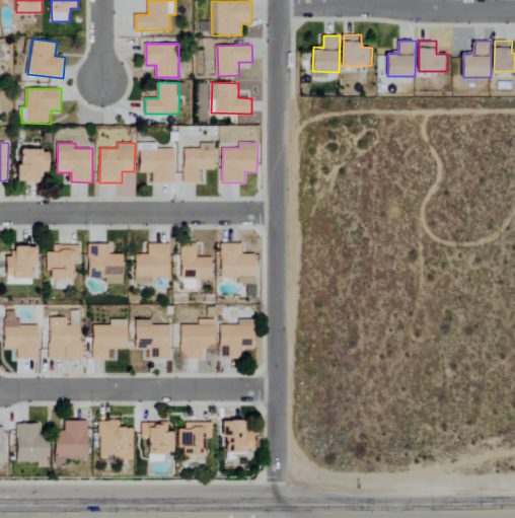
[(186,182),(201,181),(201,169),(216,169),(216,143),(201,143),(201,148),(185,149),(186,182)]
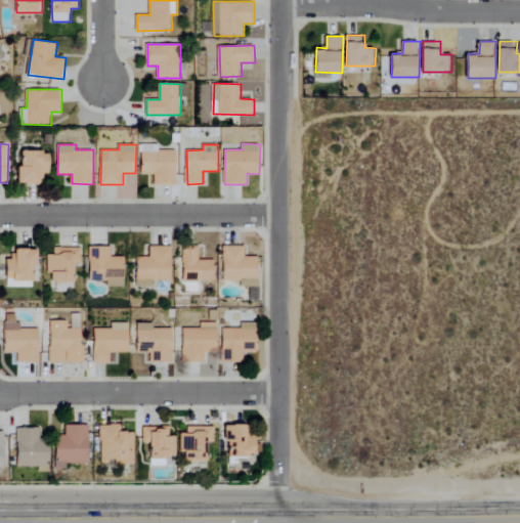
[(19,151),(20,184),(43,183),(42,173),(50,173),(50,150),(19,151)]
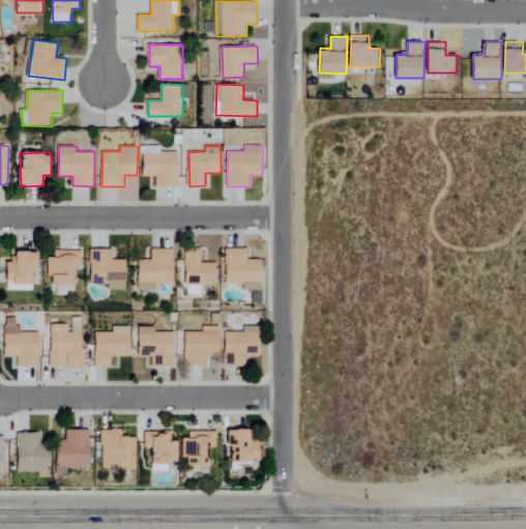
[(228,284),(245,284),(245,289),(263,289),(262,259),(250,260),(250,247),(227,248),(228,284)]
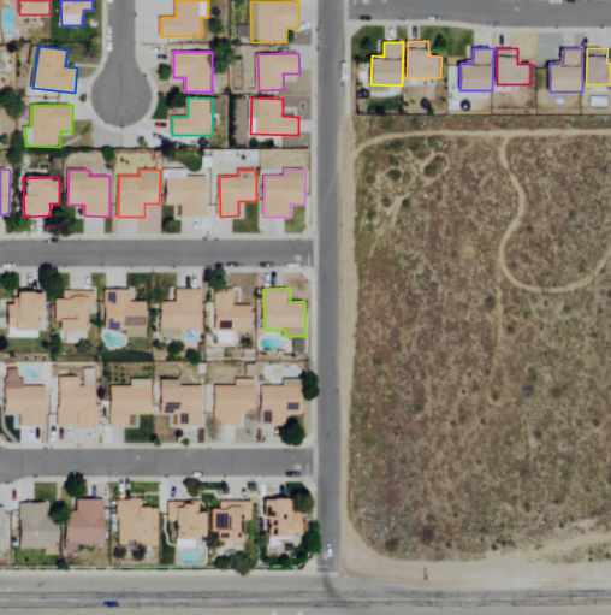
[(149,302),(132,301),(132,289),(107,289),(106,330),(128,330),(128,336),(148,337),(149,302)]
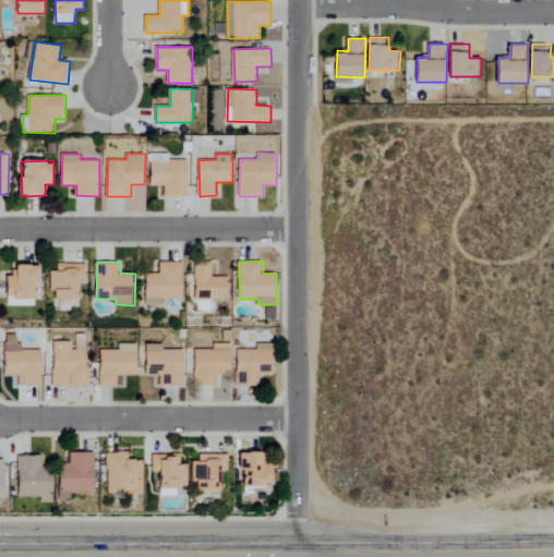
[(161,262),(161,274),(147,274),(147,304),(165,305),(165,299),(184,299),(184,262),(161,262)]
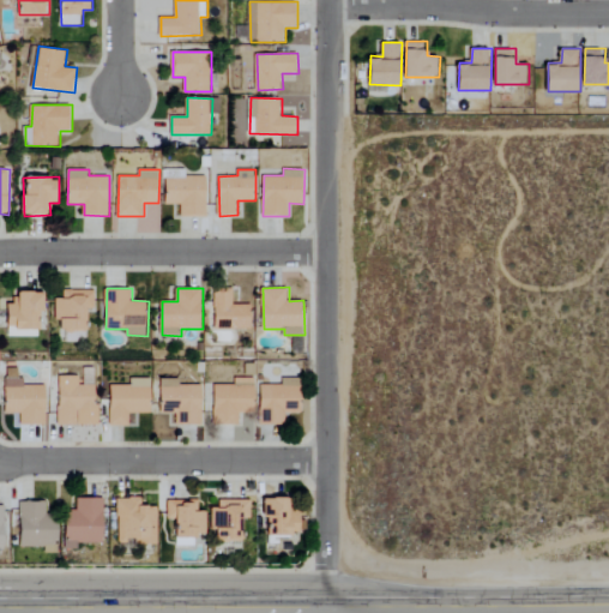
[(216,329),(253,329),(253,305),(235,305),(235,288),(216,288),(216,329)]
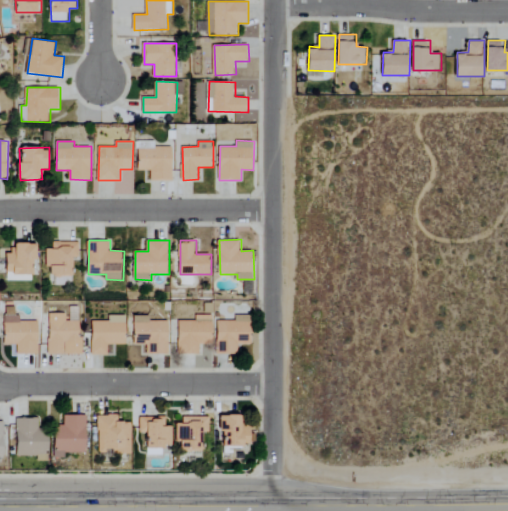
[(73,257),(80,257),(80,241),(54,241),(54,248),(47,248),(48,267),(51,267),(52,276),(74,275),(73,257)]
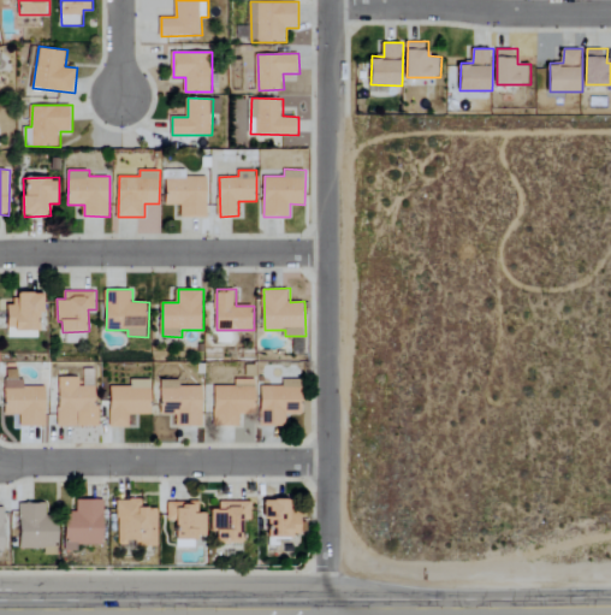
[(9,305),(9,329),(43,330),(45,293),(18,291),(18,305),(9,305)]
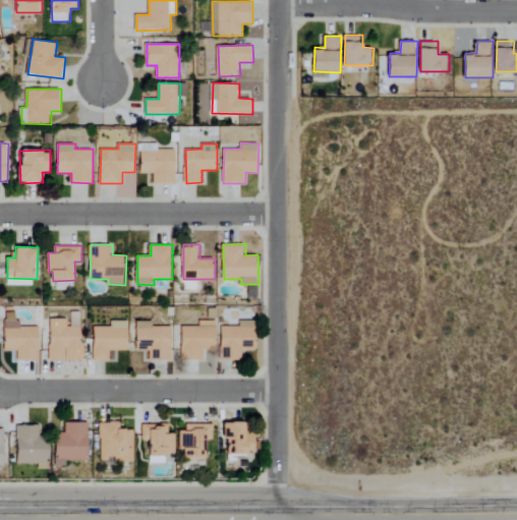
[(83,360),(84,327),(68,326),(69,319),(51,318),(50,360),(83,360)]
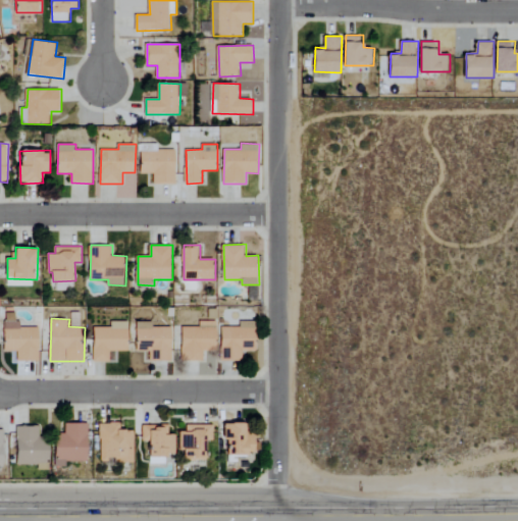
[(184,360),(205,360),(204,352),(218,351),(217,320),(200,321),(200,326),(183,326),(184,360)]
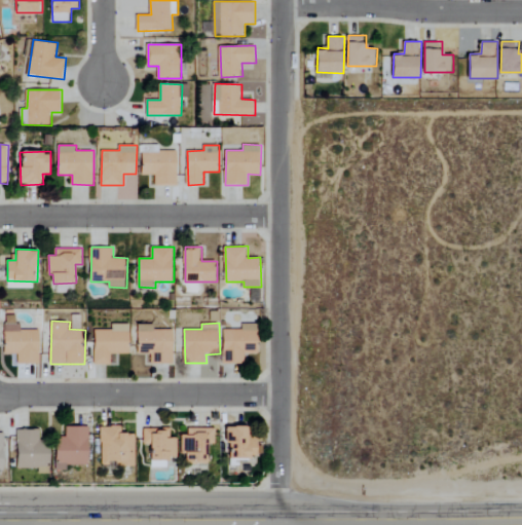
[(224,329),(223,363),(246,364),(246,353),(259,354),(259,324),(241,323),(241,329),(224,329)]
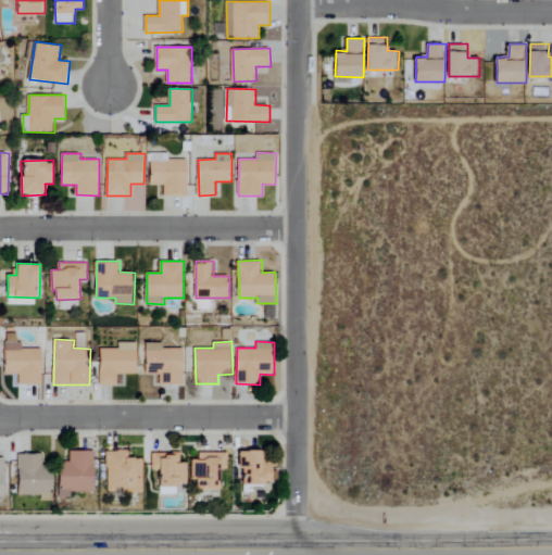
[(20,385),(42,385),(42,348),(23,348),(23,342),(5,342),(5,374),(20,374),(20,385)]
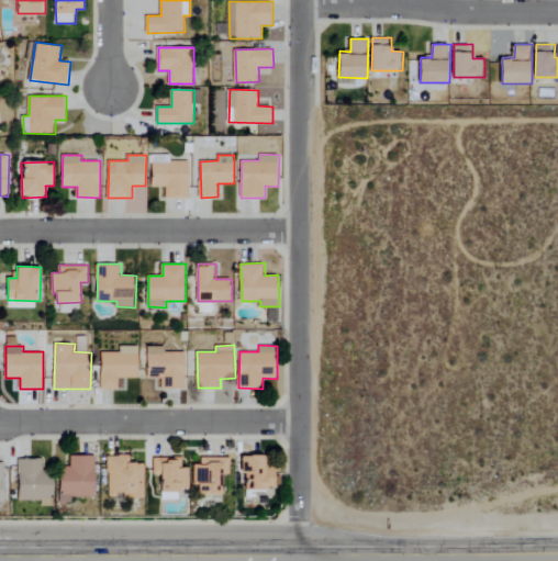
[(102,351),(102,390),(120,390),(120,378),(141,379),(141,346),(121,346),(120,352),(102,351)]
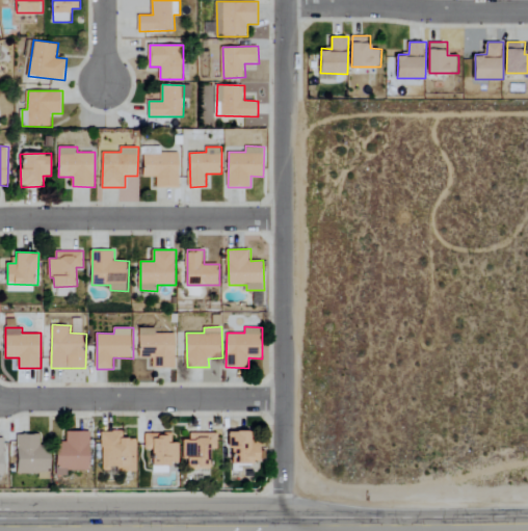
[(154,368),(176,367),(176,333),(157,334),(156,327),(139,327),(140,357),(154,357),(154,368)]
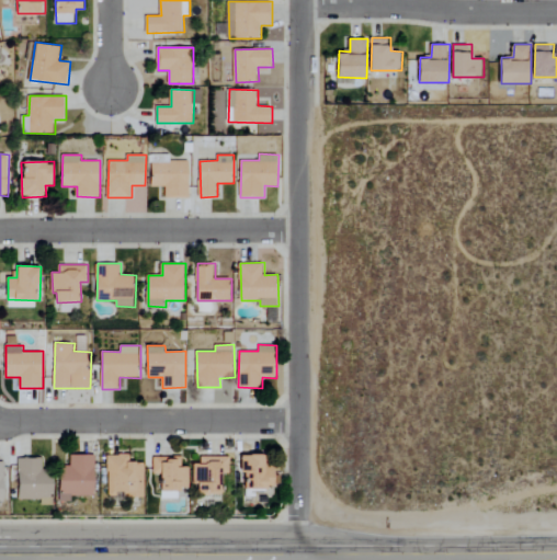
[(97,494),(95,454),(71,455),(71,467),(61,467),(61,495),(97,494)]
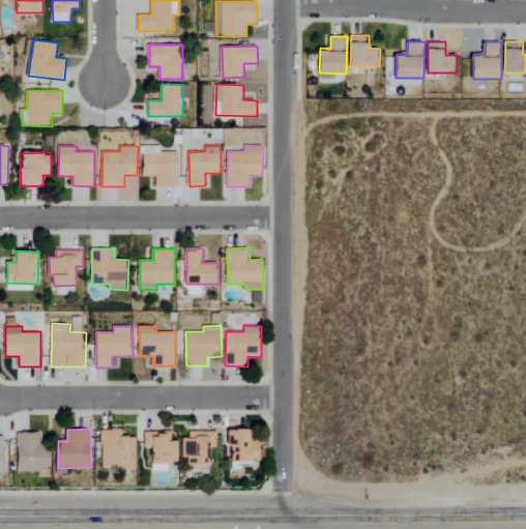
[(252,430),(231,429),(230,461),(260,462),(261,441),(251,440),(252,430)]
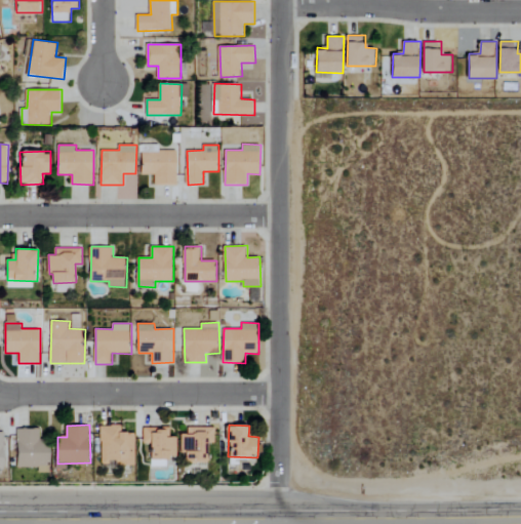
[(136,465),(136,432),(123,433),(123,426),(102,426),(103,465),(136,465)]
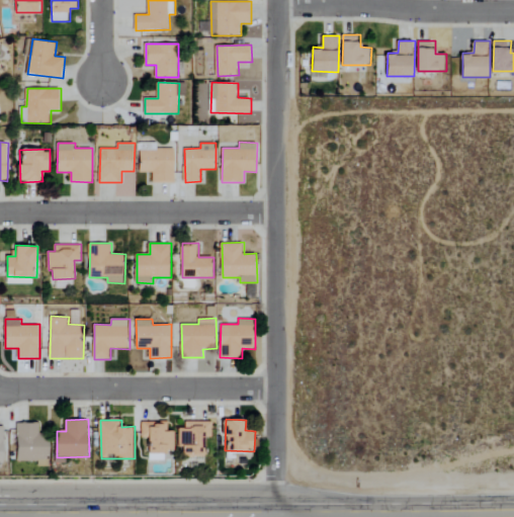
[(169,421),(142,422),(143,438),(149,438),(149,460),(167,459),(166,450),(176,450),(175,431),(169,431),(169,421)]
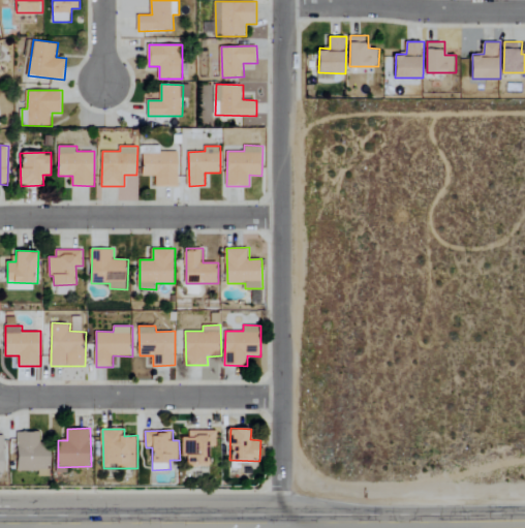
[(210,465),(210,446),(217,446),(217,430),(190,430),(190,437),(184,437),(184,465),(210,465)]
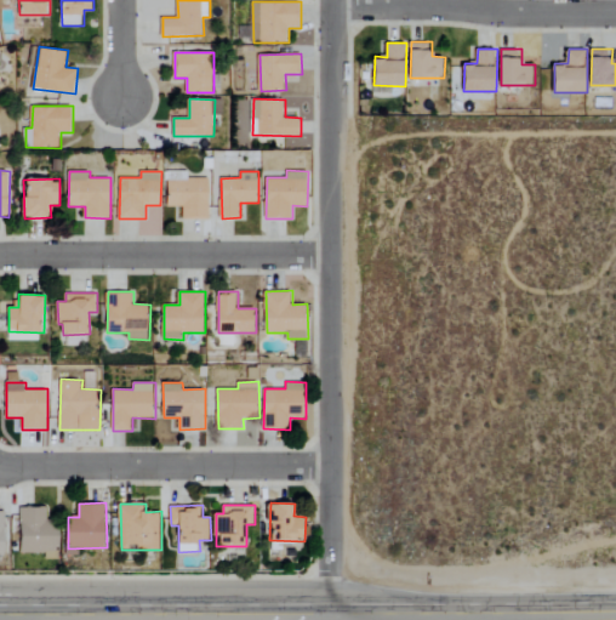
[(22,552),(47,552),(47,559),(62,558),(61,527),(50,528),(49,507),(22,507),(22,552)]
